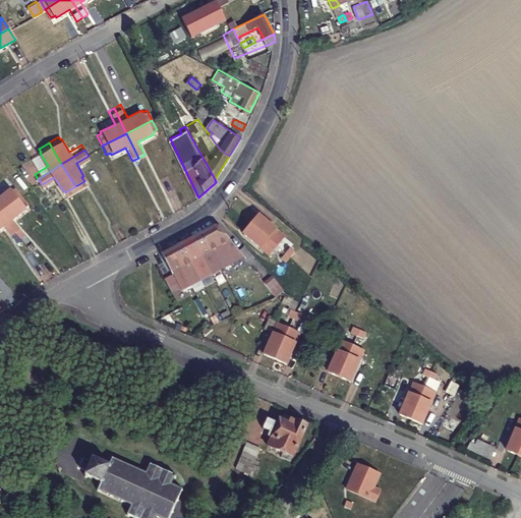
[(0,209),(0,210),(20,193),(14,185),(10,188),(9,187),(0,193),(0,209)]
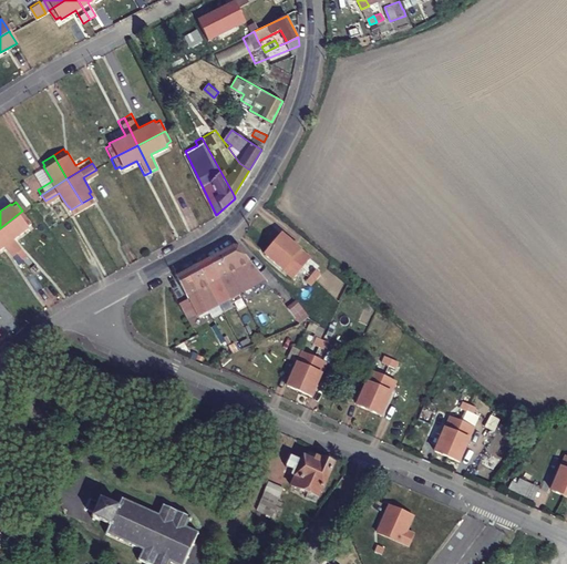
[(0,228),(18,252),(23,247),(14,235),(27,226),(26,224),(30,221),(22,211),(0,228)]
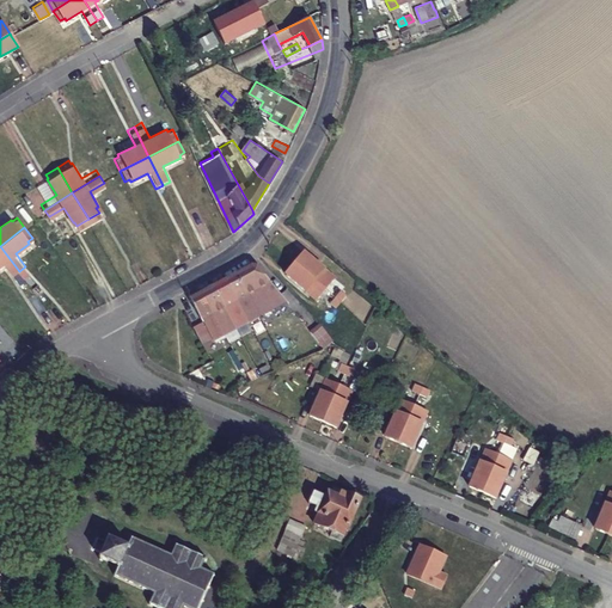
[(19,271),(0,246),(0,265),(2,264),(13,276),(19,271)]
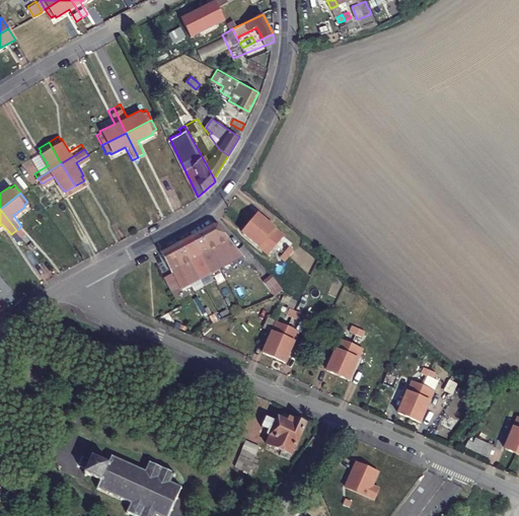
[(267,210),(256,220),(280,241),(285,236),(278,229),(282,224),(267,210)]
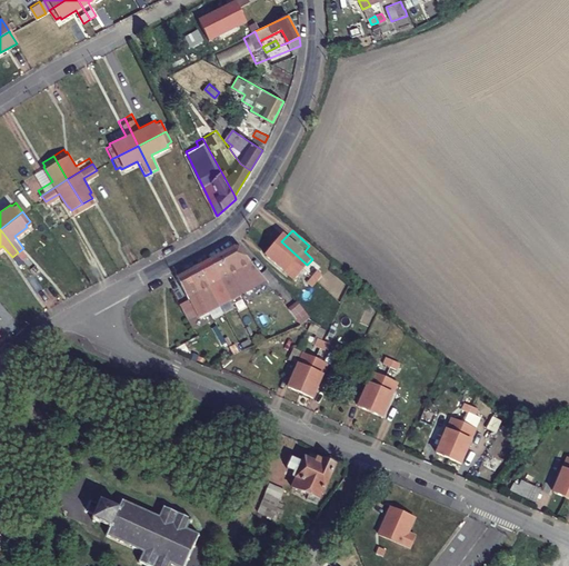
[(295,262),(302,270),(307,265),(281,241),(273,250),(291,266),(295,262)]
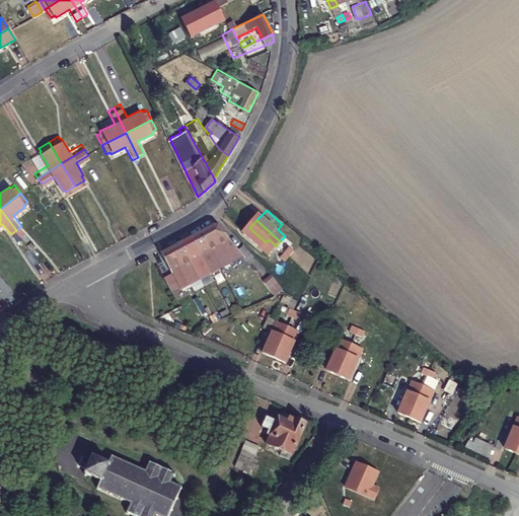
[(230,222),(216,228),(232,266),(255,255),(230,222)]
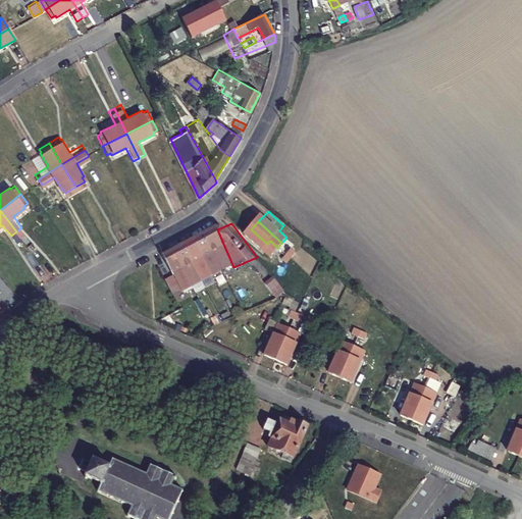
[(217,229),(205,235),(221,272),(233,267),(217,229)]
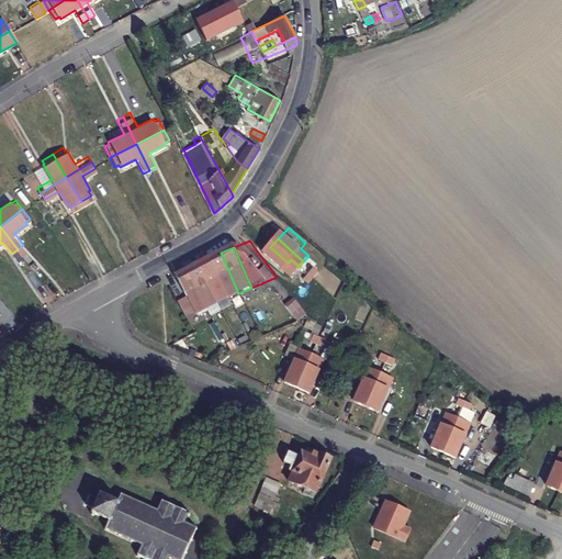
[(221,253),(211,257),(229,298),(238,293),(221,253)]
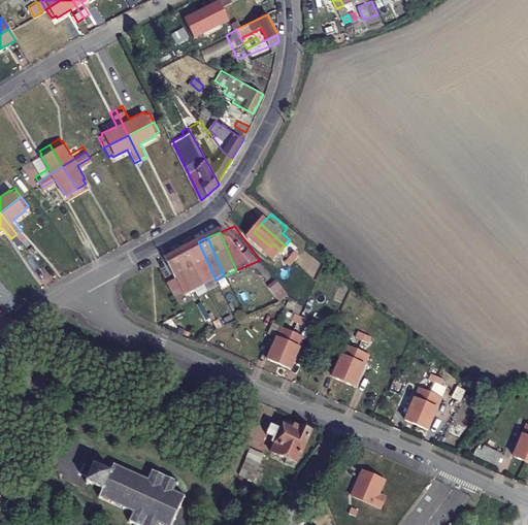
[(198,241),(189,244),(205,284),(216,280),(198,241)]
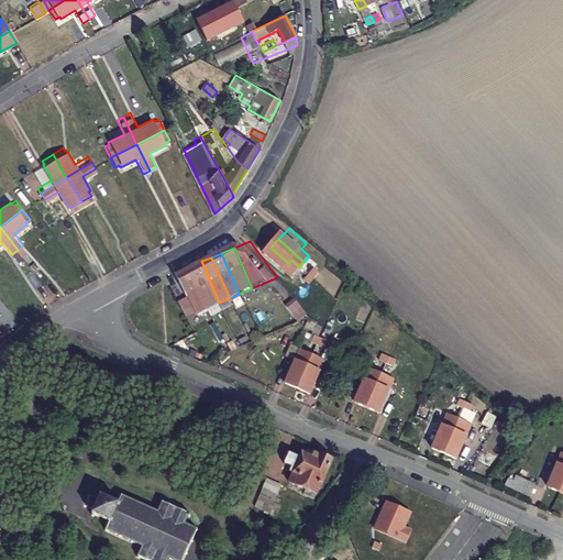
[(219,303),(201,261),(190,266),(199,288),(189,293),(196,307),(206,304),(207,307),(219,303)]
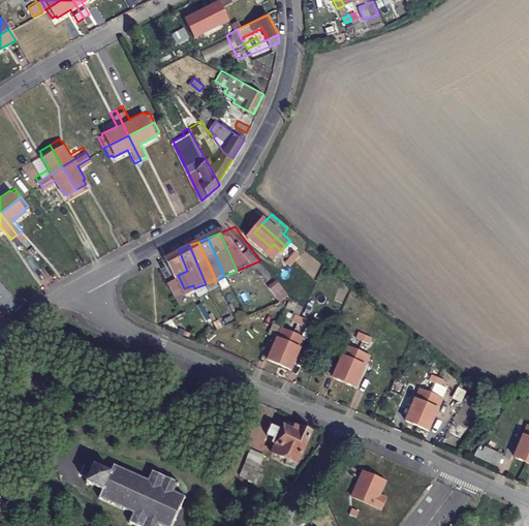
[(299,300),(287,284),(278,291),(289,306),(299,300)]
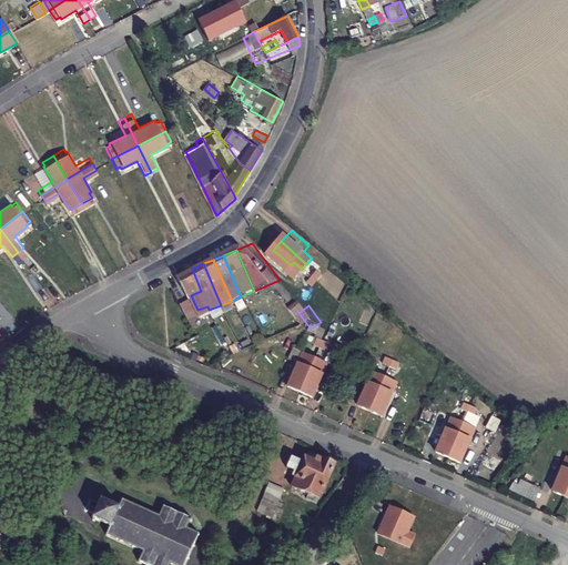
[(301,366),(308,370),(315,356),(306,353),(301,366)]
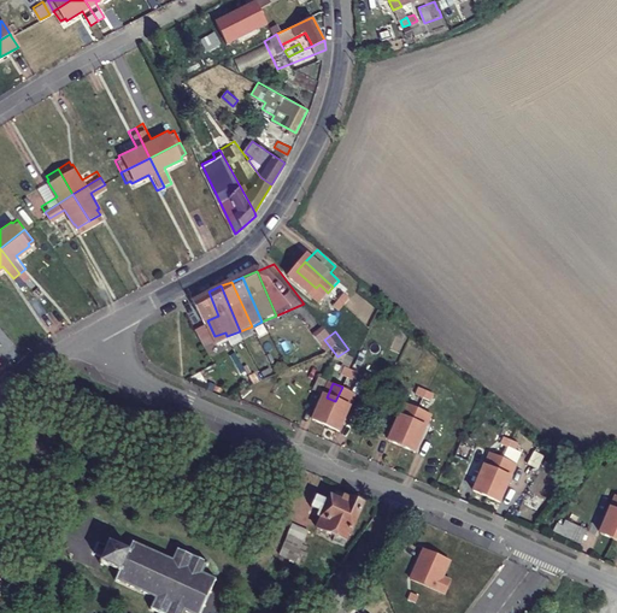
[(335,401),(345,406),(351,390),(342,387),(335,401)]
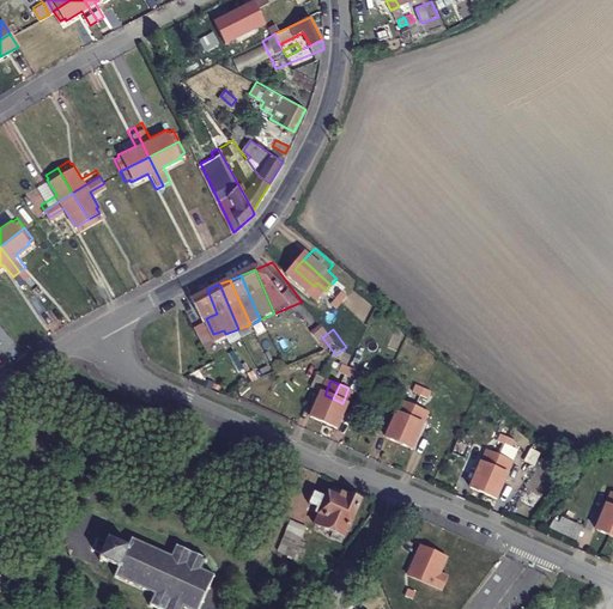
[(333,399),(325,395),(320,394),(310,418),(322,422),(333,399)]
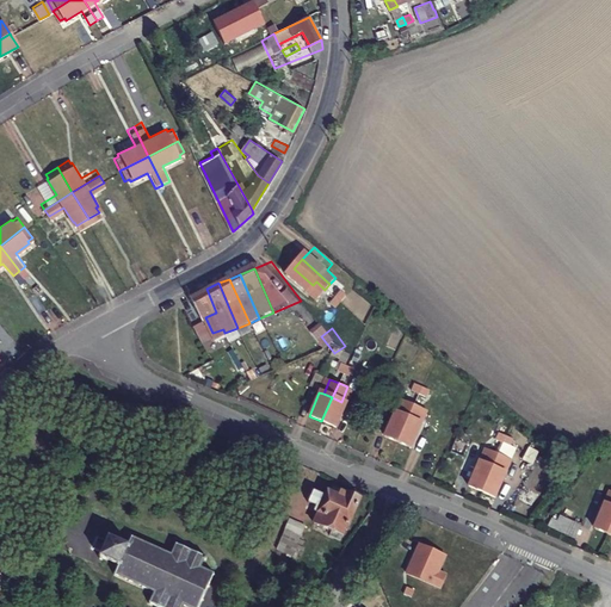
[(332,397),(321,421),(334,427),(345,403),(341,402),(332,397)]
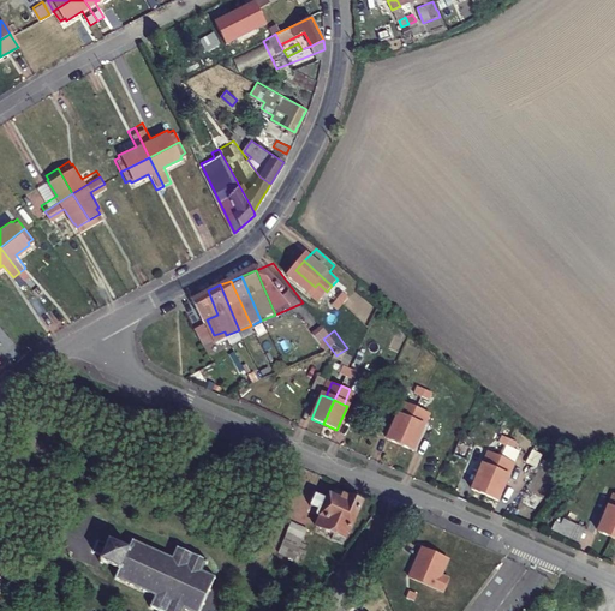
[(404,425),(392,459),(407,463),(422,421),(415,419),(411,427),(404,425)]
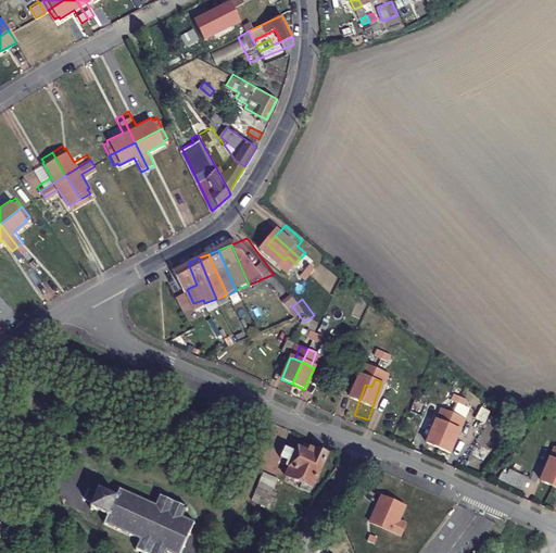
[(388,384),(381,381),(368,419),(380,424),(391,393),(386,391),(388,384)]
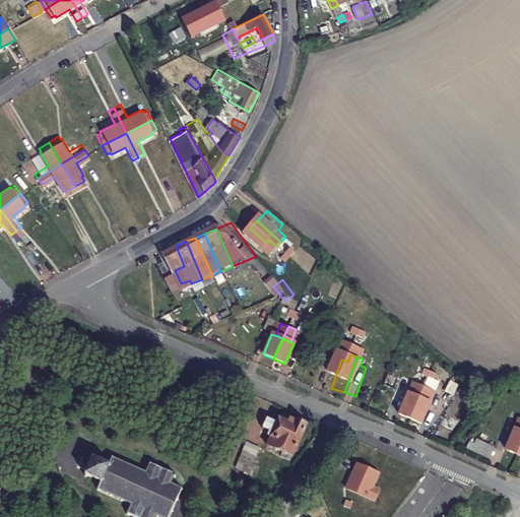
[(410,390),(401,416),(413,422),(427,386),(418,383),(415,391),(410,390)]
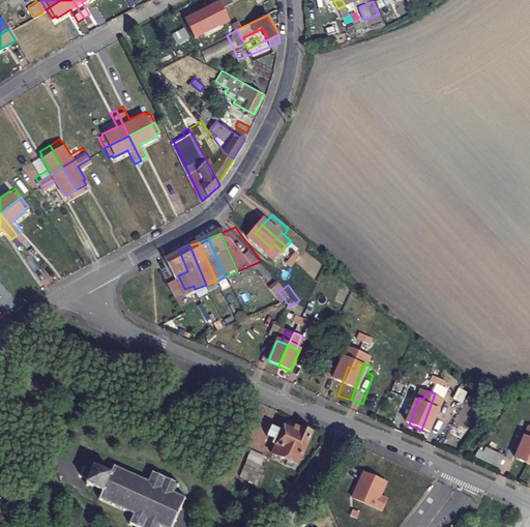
[(441,396),(435,393),(421,430),(434,434),(443,406),(438,404),(441,396)]
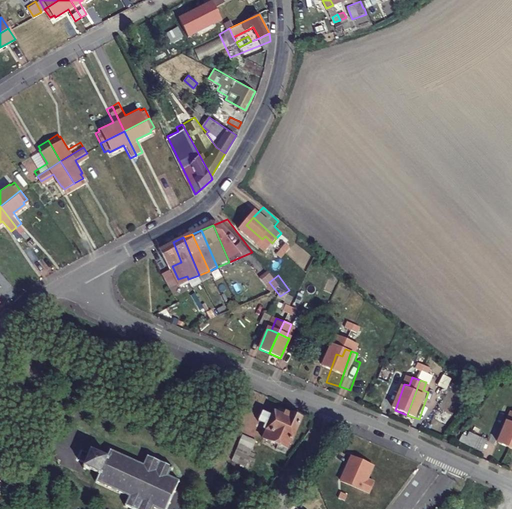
[(511,405),(498,440),(504,442),(509,444),(511,437),(511,405)]
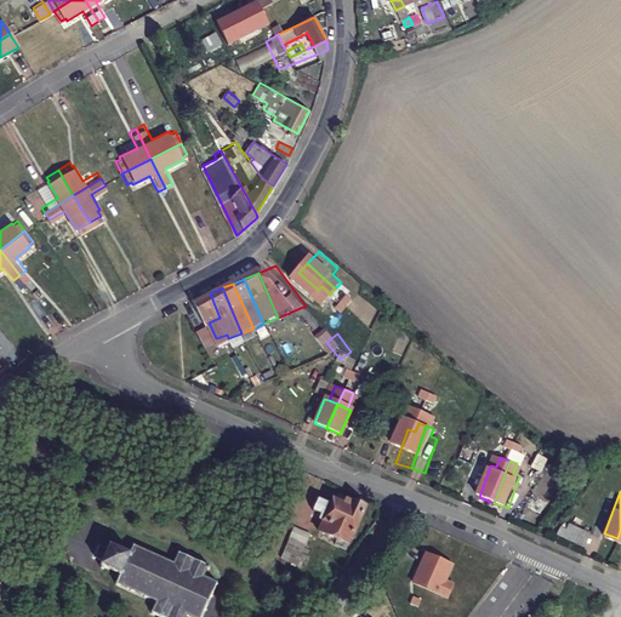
[(365,507),(365,506),(353,501),(346,498),(343,504),(331,498),(329,503),(318,498),(313,510),(314,510),(320,513),(325,515),(324,520),(320,527),(325,530),(324,532),(348,543),(353,532),(354,532),(365,507)]
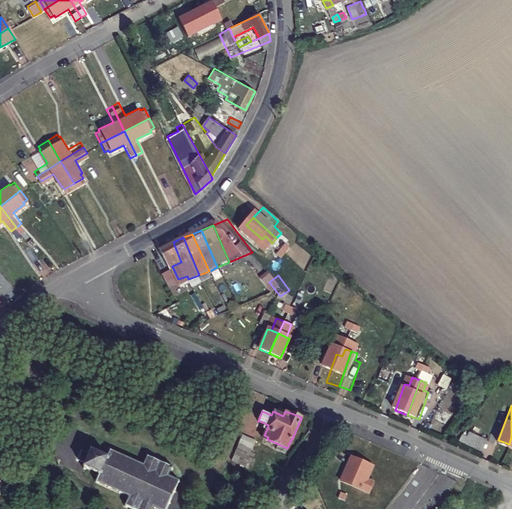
[(466,426),(460,437),(480,447),(486,436),(466,426)]
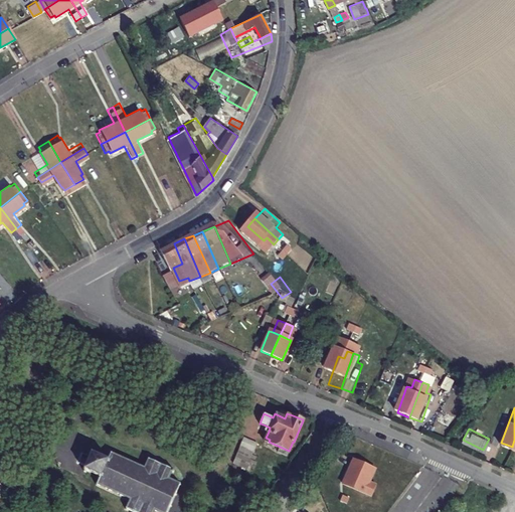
[(246,467),(248,462),(252,452),(251,452),(252,450),(256,442),(244,436),(236,452),(232,460),(246,467)]
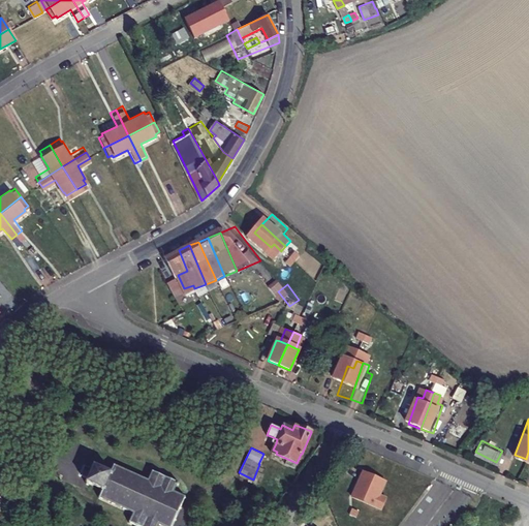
[(95,464),(94,466),(90,474),(89,476),(87,476),(87,478),(88,478),(87,481),(89,482),(90,480),(102,486),(101,488),(103,489),(101,493),(100,493),(99,494),(101,494),(100,496),(101,496),(102,495),(113,499),(112,501),(114,502),(114,500),(123,504),(123,506),(125,506),(125,505),(135,509),(131,518),(130,517),(130,519),(131,519),(130,520),(132,521),(133,520),(143,524),(142,525),(144,525),(145,525),(146,525),(157,525),(159,522),(167,525),(172,525),(175,518),(177,519),(177,517),(176,517),(181,506),(182,506),(183,505),(181,504),(185,496),(186,497),(187,496),(186,495),(186,494),(184,494),(175,490),(179,483),(180,483),(181,481),(179,480),(178,481),(167,475),(167,474),(166,473),(165,474),(155,470),(156,469),(154,468),(153,470),(154,470),(151,478),(141,474),(141,473),(138,472),(138,473),(129,469),(129,468),(127,467),(127,468),(117,463),(118,462),(116,461),(116,462),(114,462),(114,463),(115,464),(113,468),(111,467),(111,469),(98,463),(98,461),(96,460),(95,462),(94,461),(93,463),(95,464)]
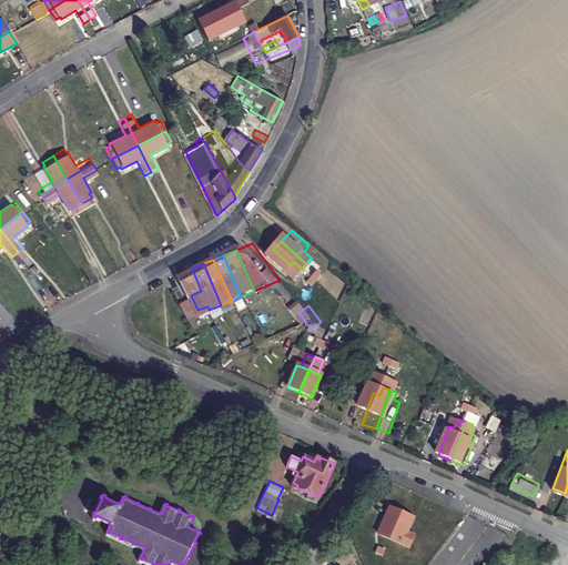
[(97,510),(101,501),(92,496),(88,506),(97,510)]
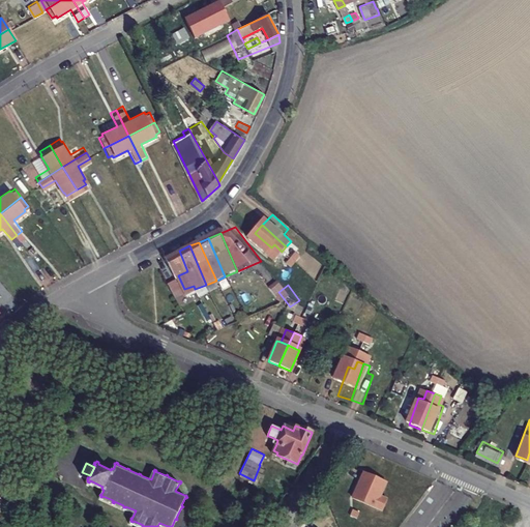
[(343,484),(344,490),(369,499),(380,473),(367,468),(362,481),(347,475),(343,484)]
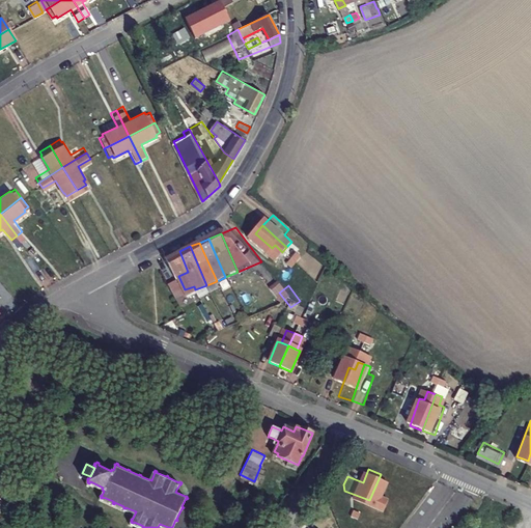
[(393,478),(381,474),(369,500),(398,512),(403,500),(387,493),(393,478)]
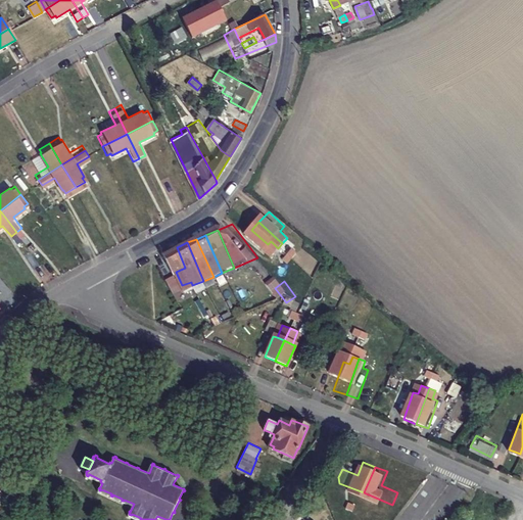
[(463,507),(453,519),(463,519),(469,513),(466,510),(463,507)]
